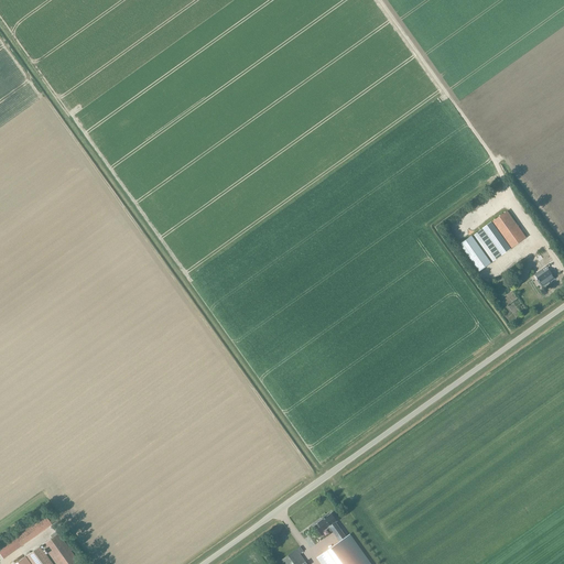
[(510,249),(525,238),(507,212),(491,223),(510,249)]
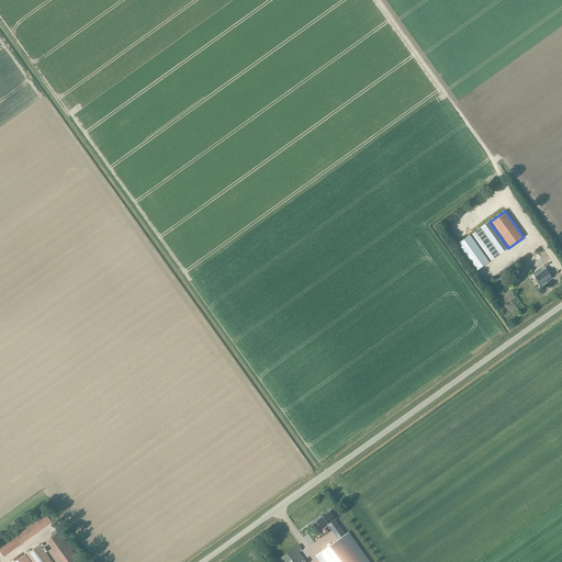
[(508,248),(490,222),(481,228),(498,255),(508,248)]
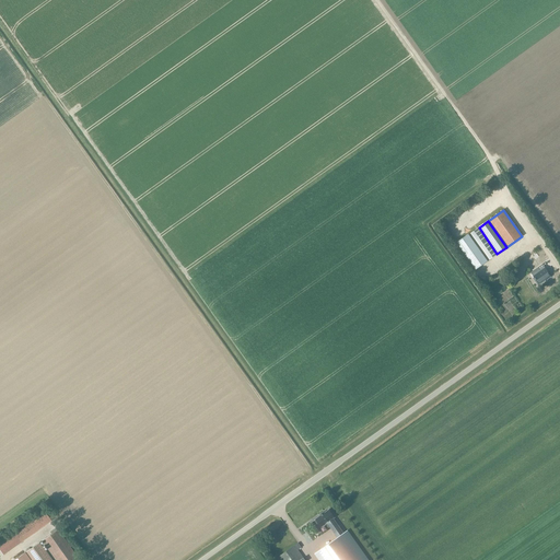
[(469,235),(487,261),(497,254),(479,228),(469,235)]
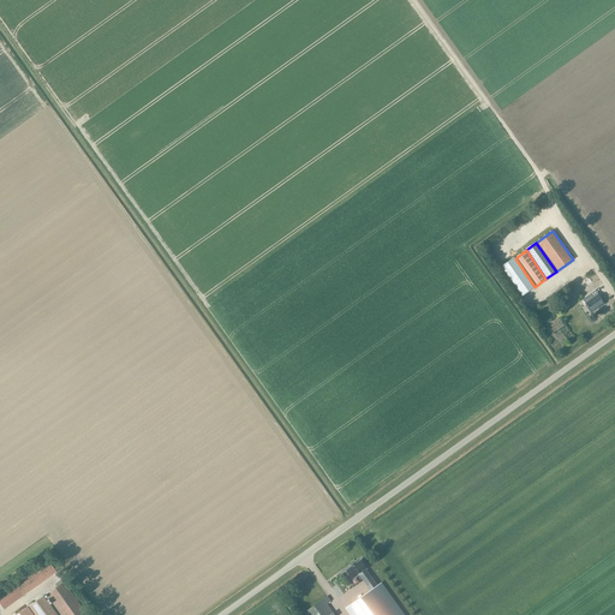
[(535,287),(515,258),(502,267),(523,296),(535,287)]
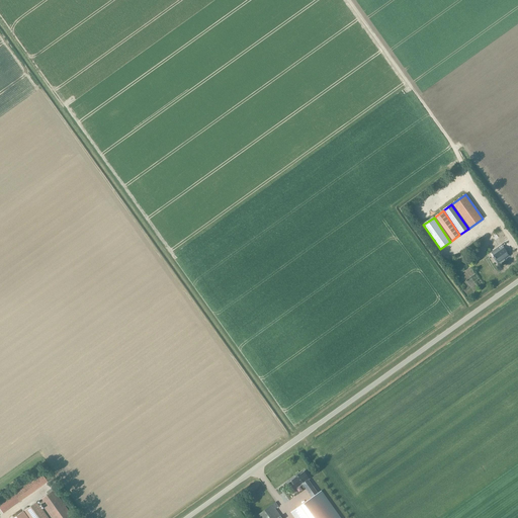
[(453,257),(460,252),(456,246),(449,252),(453,257)]
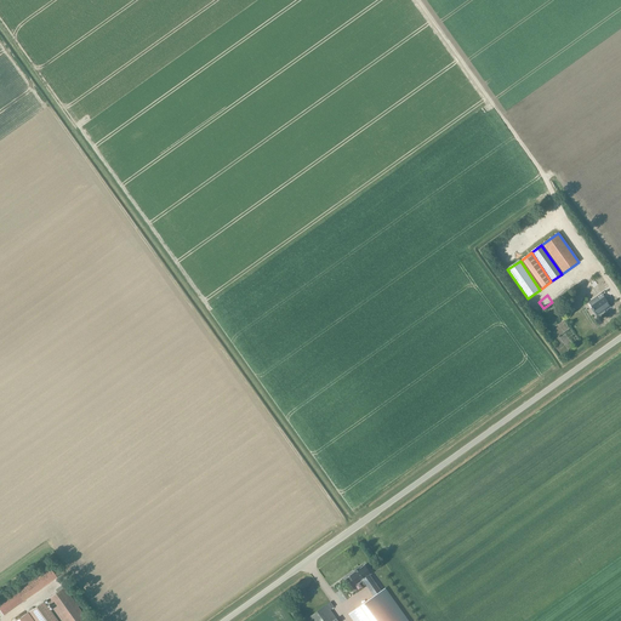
[(607,311),(611,307),(603,296),(594,302),(596,303),(592,307),(598,315),(605,309),(607,311)]
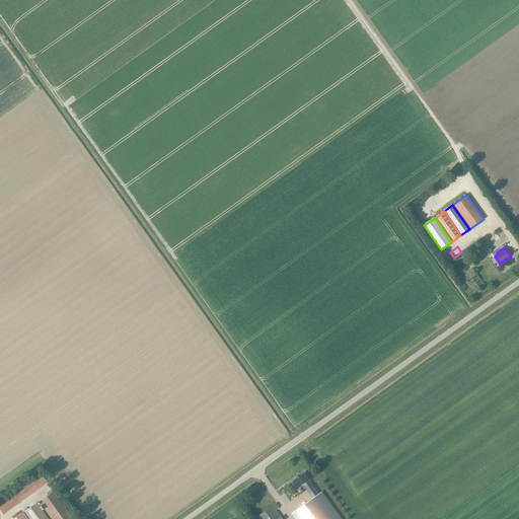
[(313,499),(293,513),(296,518),(340,518),(321,493),(318,495),(309,480),(310,479),(305,472),(292,482),(293,483),(292,484),(294,486),(295,486),(298,489),(304,485),(305,486),(304,487),(313,499)]
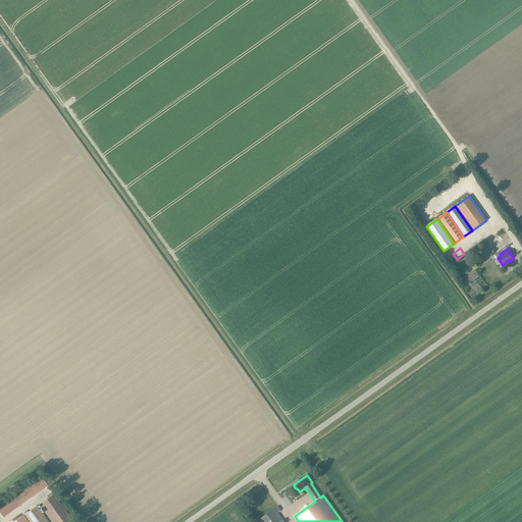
[(48,485),(42,477),(14,497),(20,505),(48,485)]
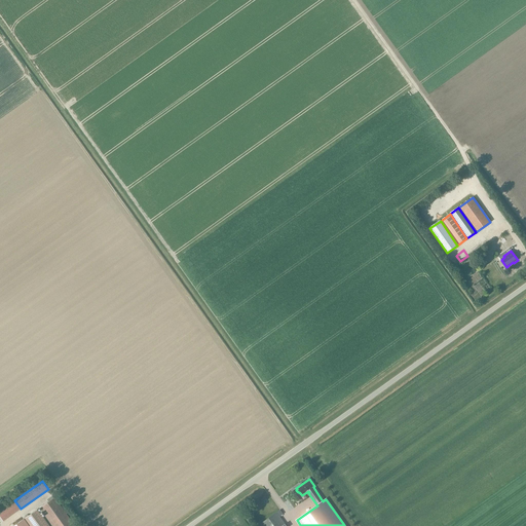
[(39,508),(52,525),(74,525),(53,497),(39,508)]
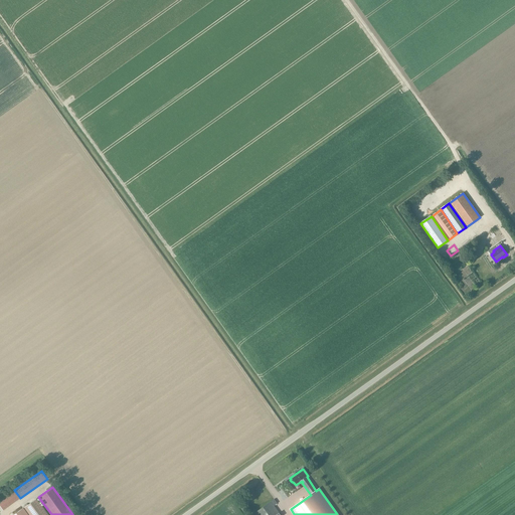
[(14,490),(0,500),(0,506),(3,510),(20,498),(14,490)]
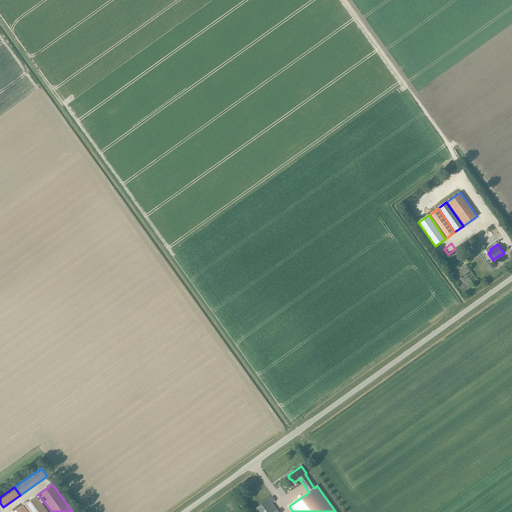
[(46,511),(36,496),(24,505),(29,511),(46,511)]
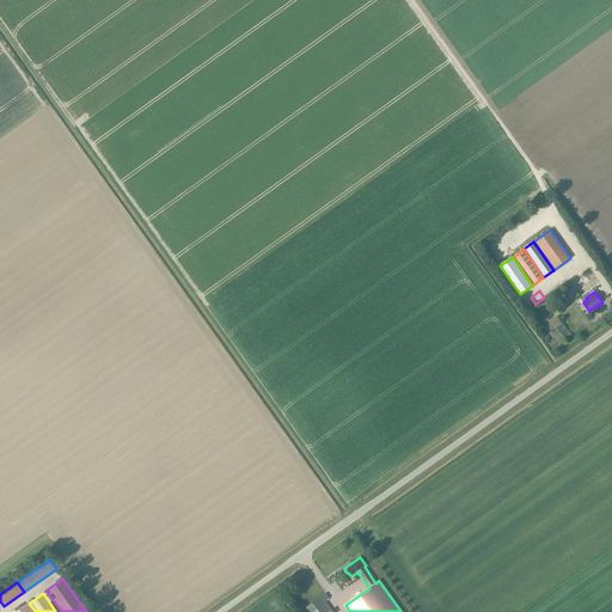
[(332,611),(325,601),(329,599),(325,594),(322,597),(304,610),(305,611),(332,611)]
